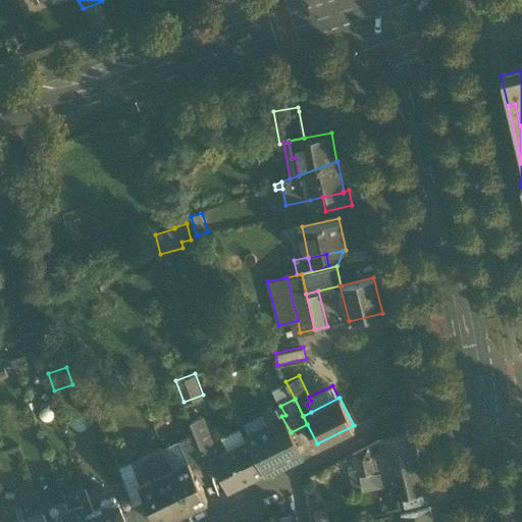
[(241,423),(248,438),(269,428),(267,423),(268,423),(262,412),(241,423)]
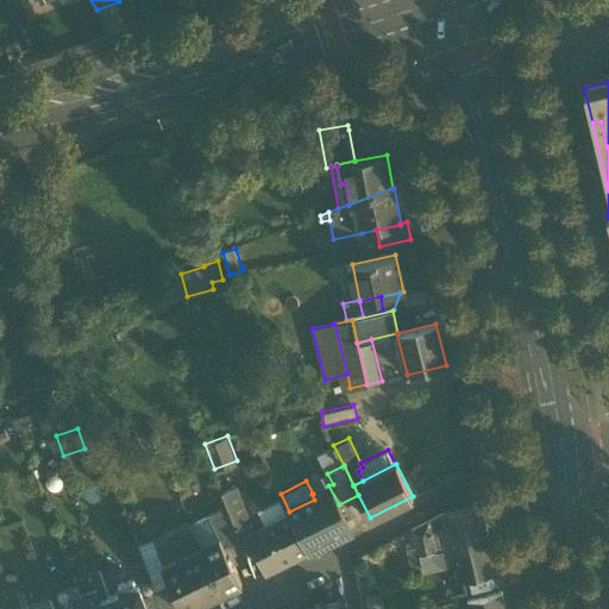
[(227,504),(237,528),(251,521),(237,485),(223,491),(227,504)]
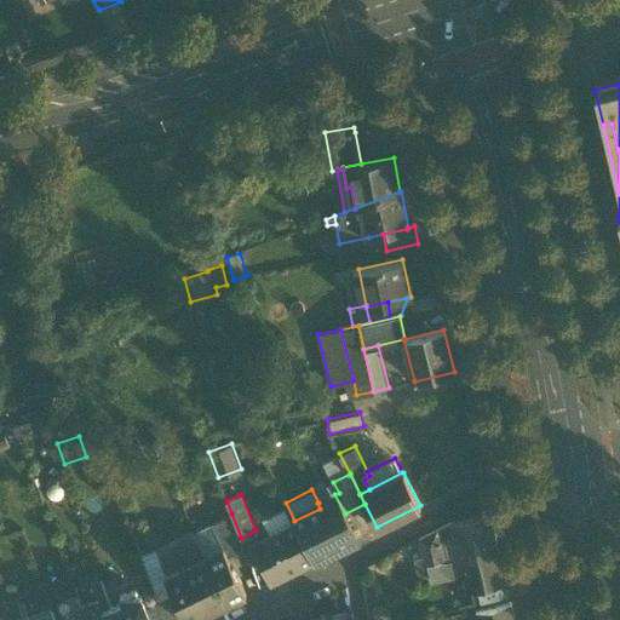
[(294,521),(296,522),(313,560),(356,538),(345,514),(334,494),(319,503),(317,503),(320,509),(294,521)]
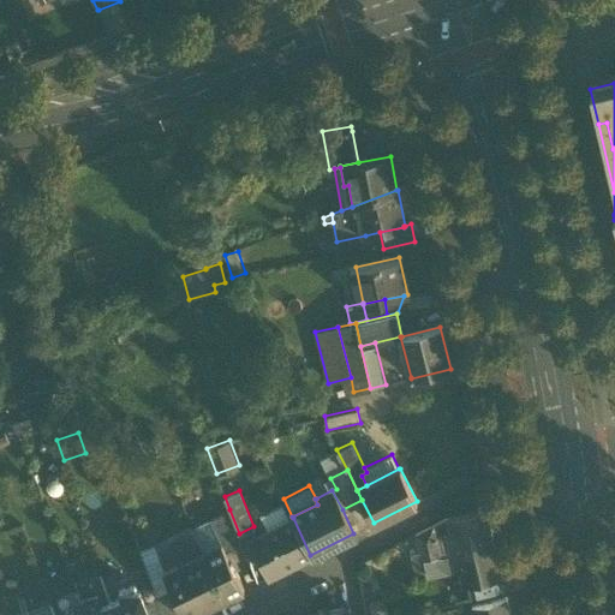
[(268,531),(291,519),(282,502),(260,513),(268,531)]
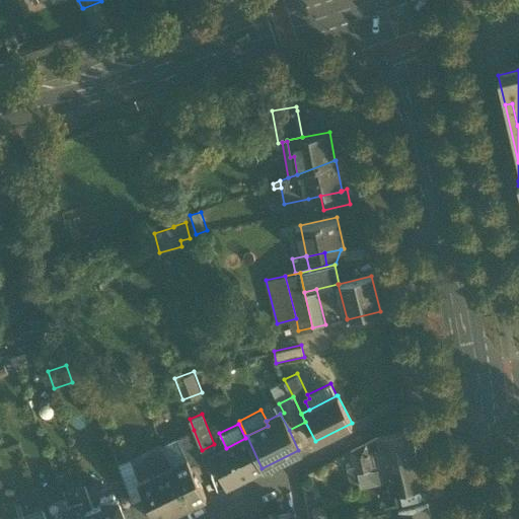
[(385,465),(386,468),(402,464),(400,454),(415,451),(410,429),(380,435),(382,448),(385,465)]
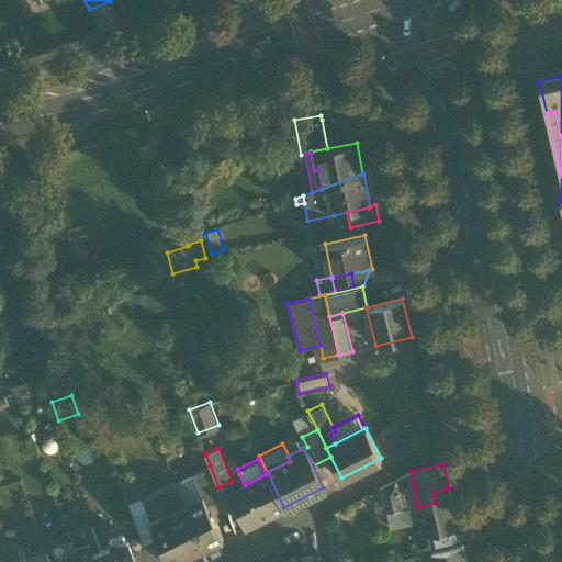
[(192,473),(208,505),(223,498),(218,487),(210,465),(192,473)]
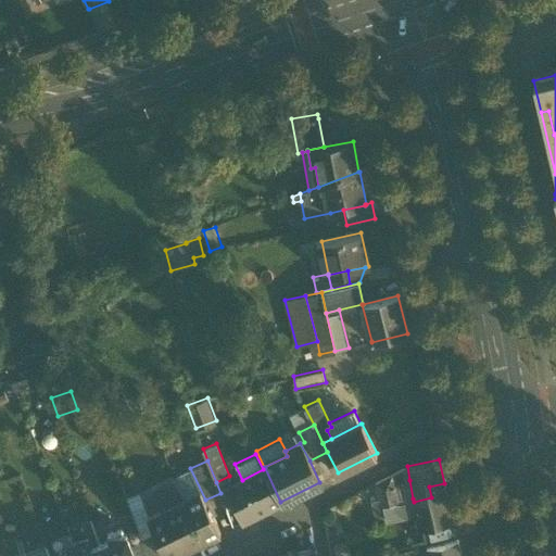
[(173,477),(184,497),(205,539),(220,531),(213,515),(214,514),(210,504),(207,505),(205,500),(190,468),(173,477)]
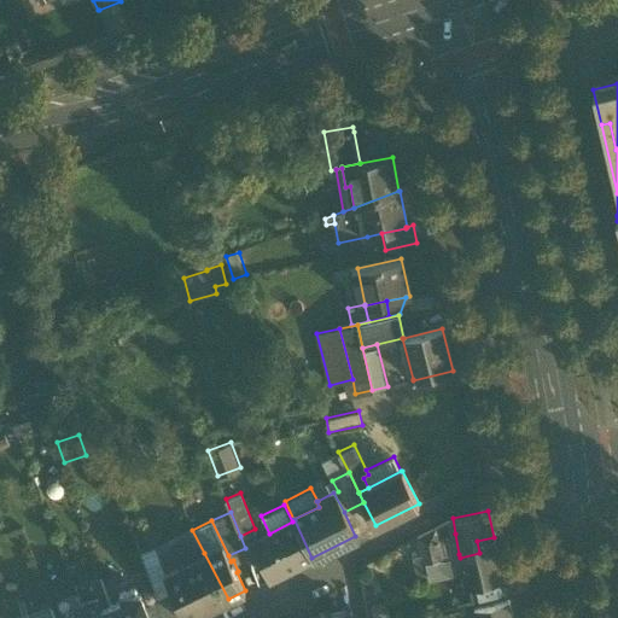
[(272,577),(312,558),(295,520),(292,522),(269,534),(258,538),(254,541),(261,555),(272,577)]
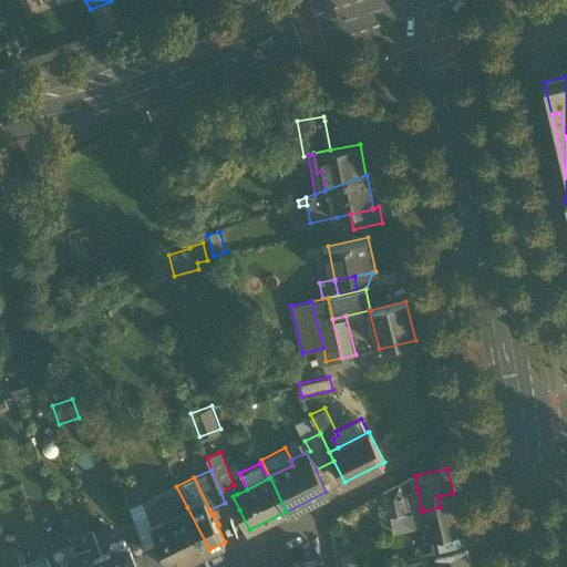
[(384,491),(390,513),(405,508),(402,494),(399,483),(384,491)]
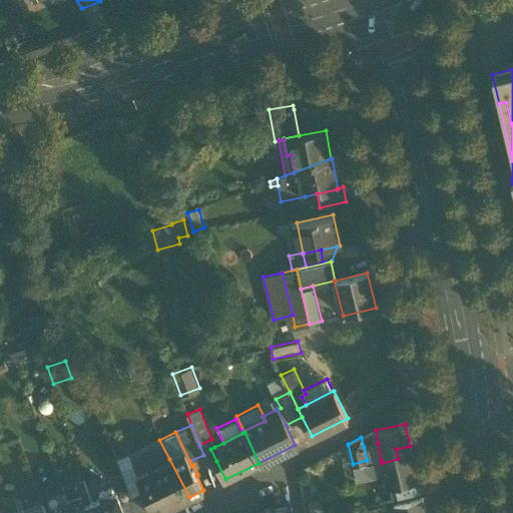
[(206,465),(216,461),(210,449),(214,447),(211,439),(199,445),(203,455),(206,465)]
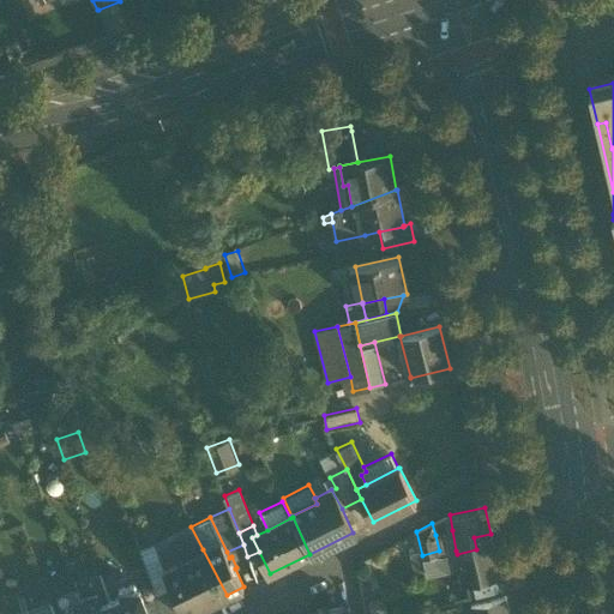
[(166,539),(178,563),(203,549),(191,527),(166,539)]
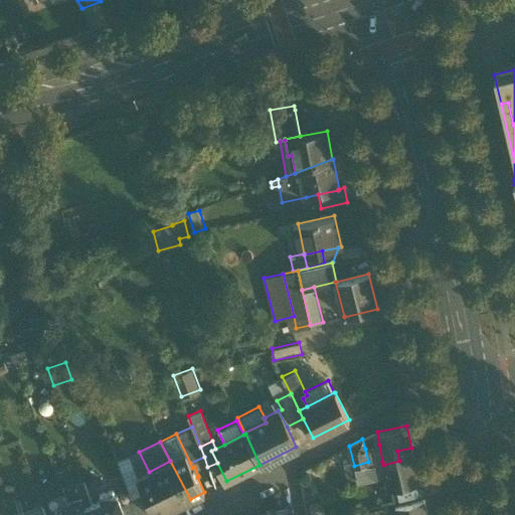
[(379,445),(365,449),(368,462),(369,465),(382,462),(379,445)]
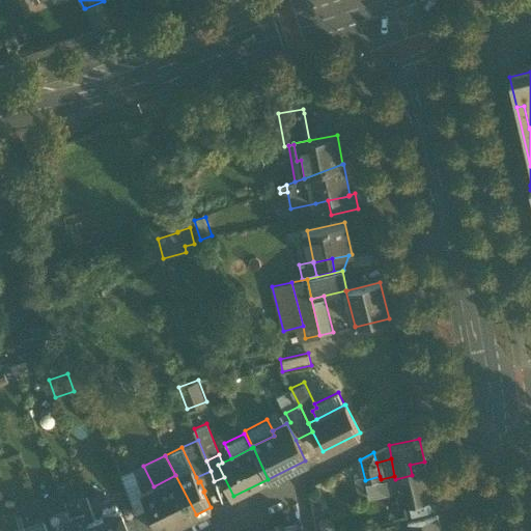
[(432,496),(424,462),(410,465),(412,475),(395,479),(397,492),(399,503),(432,496)]
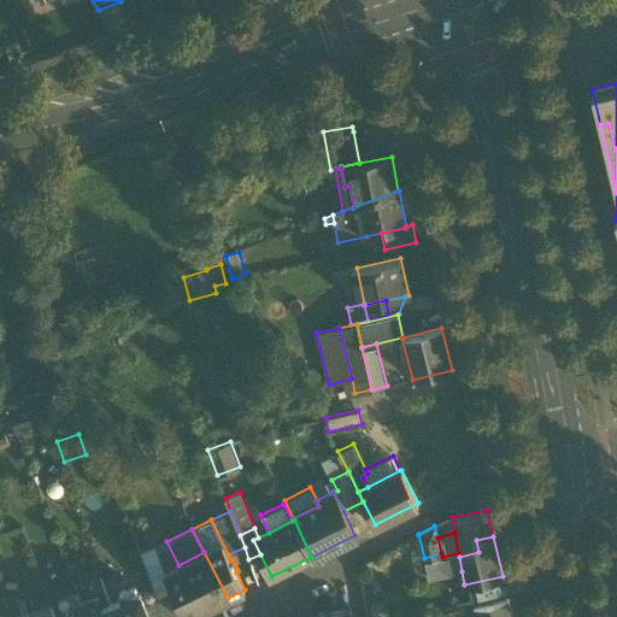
[(140,551),(157,598),(172,589),(164,573),(165,571),(156,545),(140,551)]
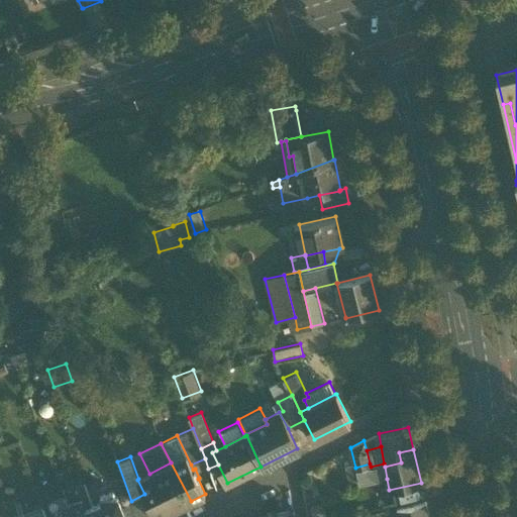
[(158,516),(191,501),(171,462),(149,474),(138,479),(137,480),(144,494),(156,516),(158,516)]
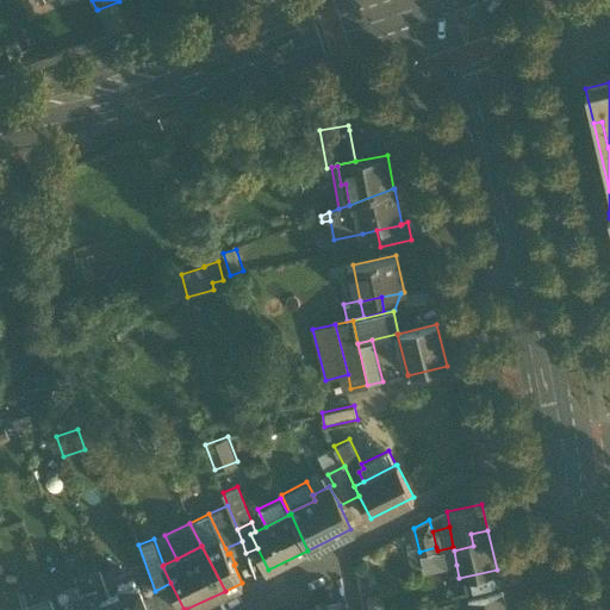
[(437,551),(436,547),(419,552),(424,572),(441,568),(437,551)]
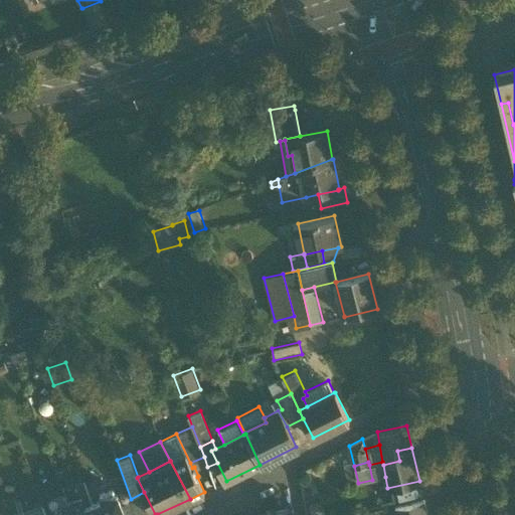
[(369,465),(372,480),(385,477),(383,465),(382,462),(369,465)]
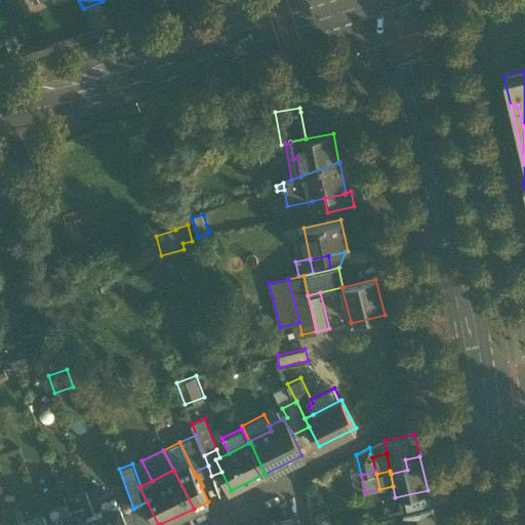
[(77,497),(81,509),(83,508),(87,518),(93,516),(85,494),(77,497)]
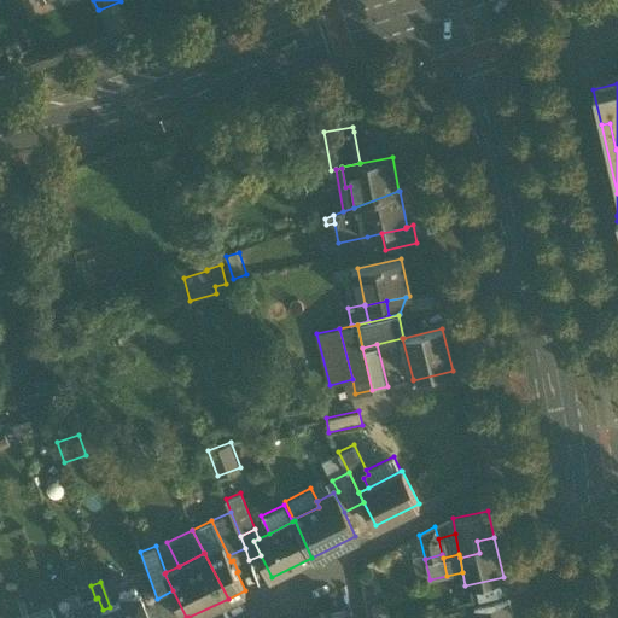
[(122,602),(110,607),(114,617),(149,617),(145,608),(140,595),(138,596),(135,589),(120,595),(122,602)]
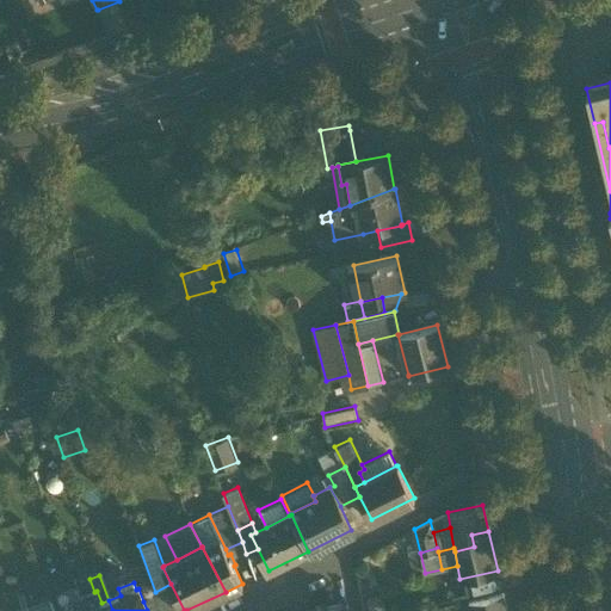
[(155,592),(158,596),(162,610),(184,610),(171,584),(155,592)]
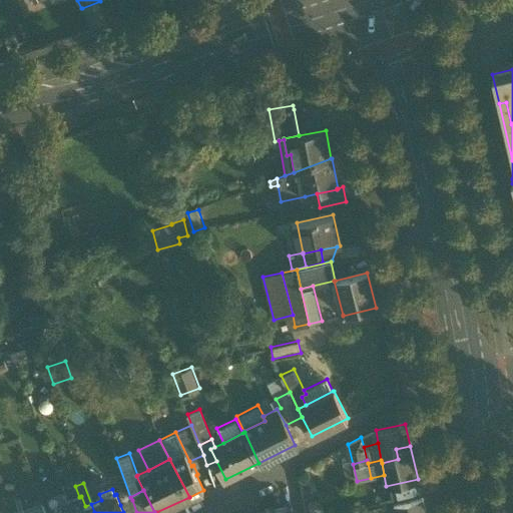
[(70,512),(85,506),(81,496),(79,497),(66,502),(70,512)]
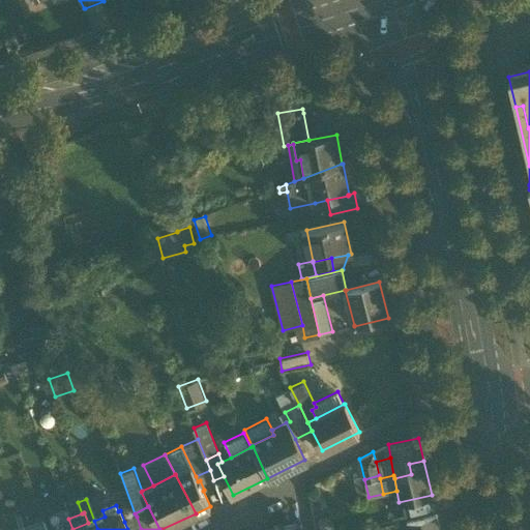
[(335,529),(331,512),(318,516),(321,529),(335,529)]
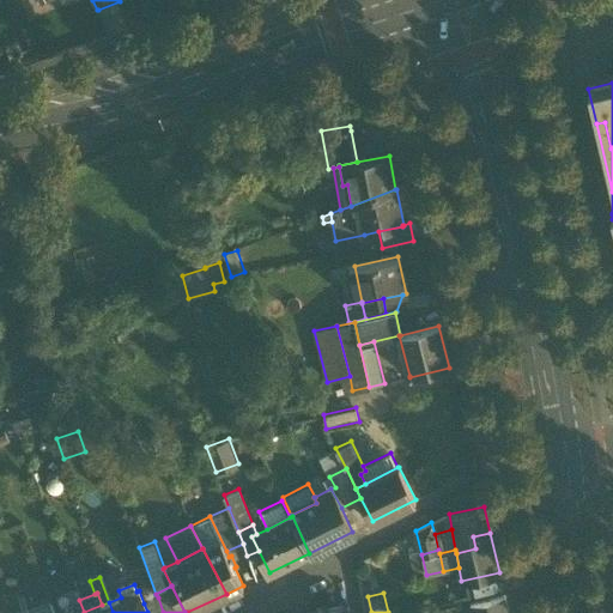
[(468,602),(471,612),(508,612),(504,594),(468,602)]
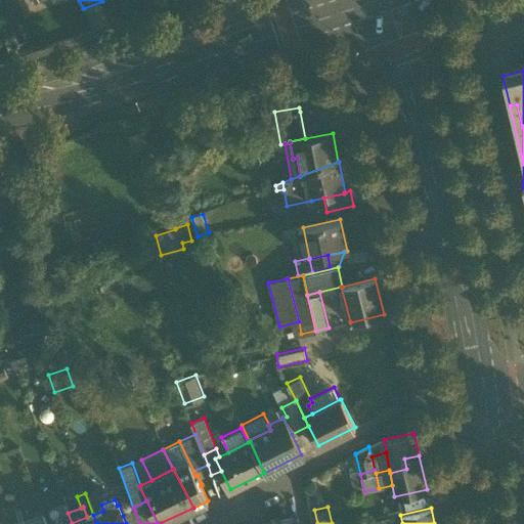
[(126,523),(139,523),(135,511),(123,516),(126,523)]
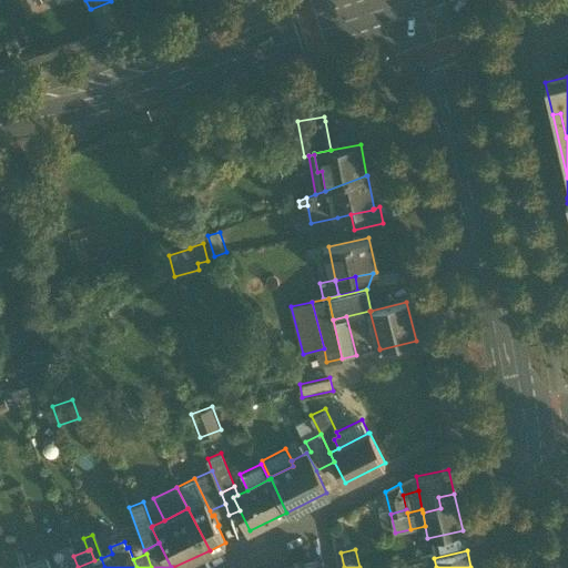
[(401,558),(403,567),(422,567),(418,554),(401,558)]
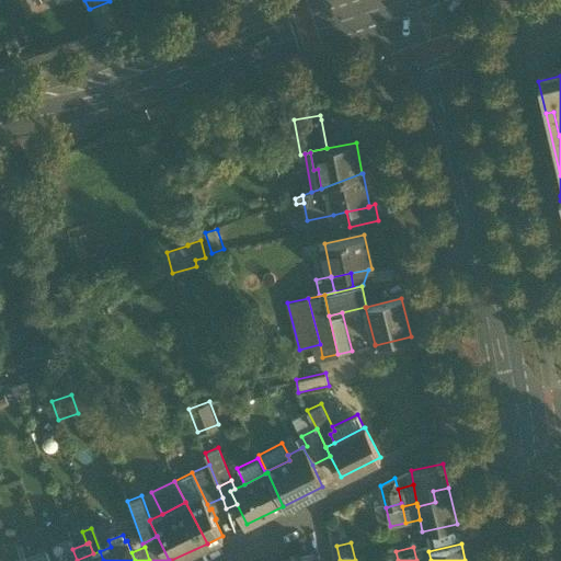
[(103,560),(100,551),(93,553),(77,560),(103,560)]
